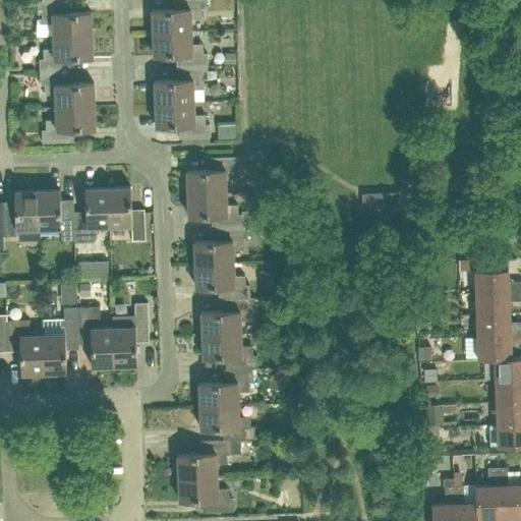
[(42,22),(53,22),(53,36),(92,34),(92,11),(68,12),(67,0),(41,0),(37,0),(38,13),(42,13),(42,22)]
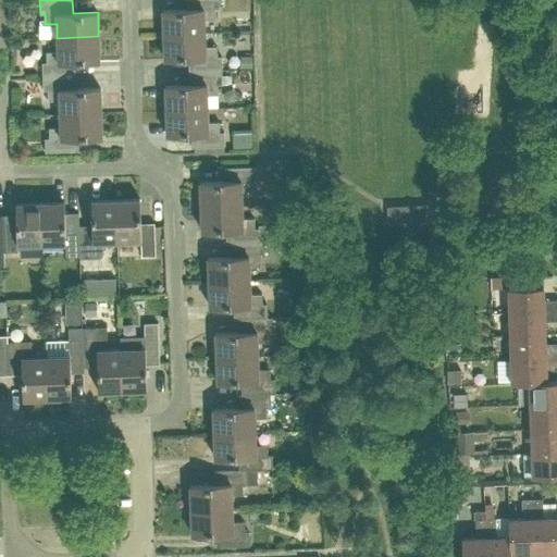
[(186,0),(186,9),(162,10),(163,34),(205,33),(205,19),(215,19),(215,9),(220,8),(219,0),(186,0)]
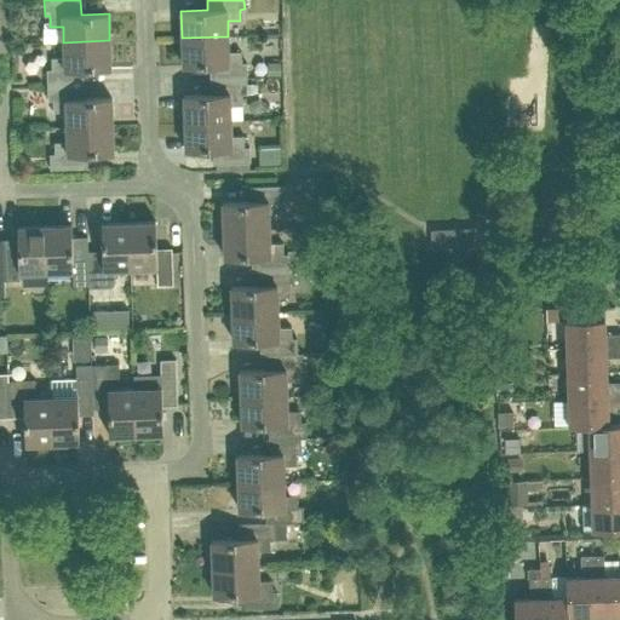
[(183,64),(210,64),(210,79),(247,78),(246,62),(241,62),(241,51),(228,51),(228,36),(182,38),(183,64)]
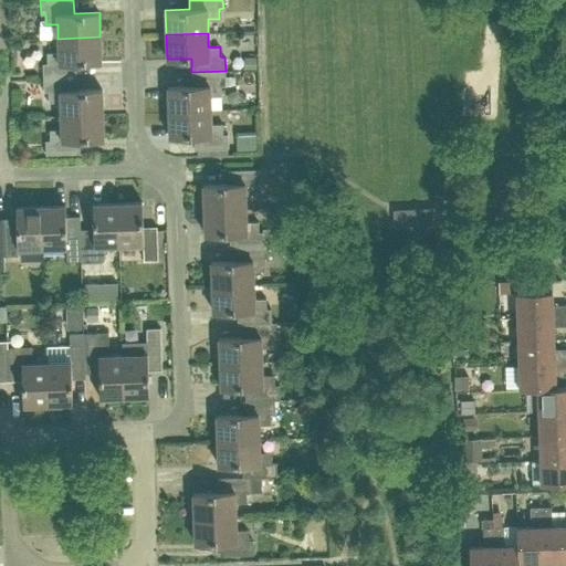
[(48,63),(43,63),(43,77),(76,76),(76,62),(101,62),(100,37),(58,39),(59,52),(46,52),(48,63)]
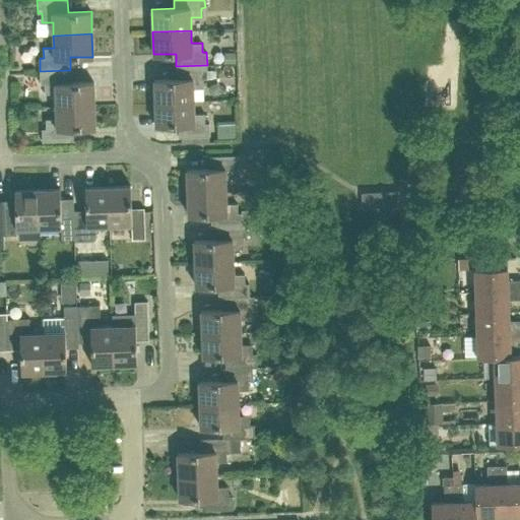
[(203,78),(207,78),(207,65),(176,66),(177,79),(153,79),(154,103),(193,101),(193,88),(203,88),(203,78)]
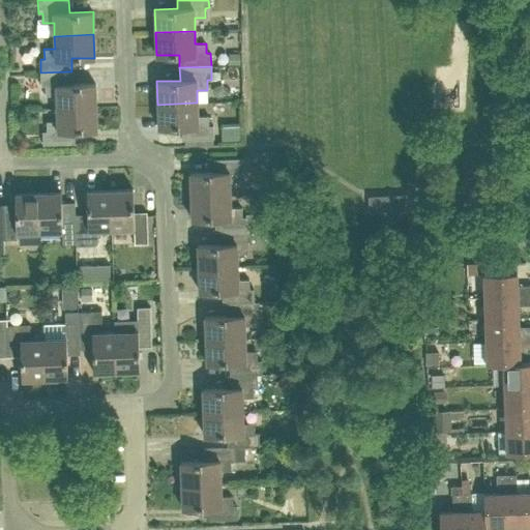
[(46,95),(56,95),(57,108),(96,107),(95,83),(72,84),(71,71),(40,72),(40,86),(46,86),(46,95)]
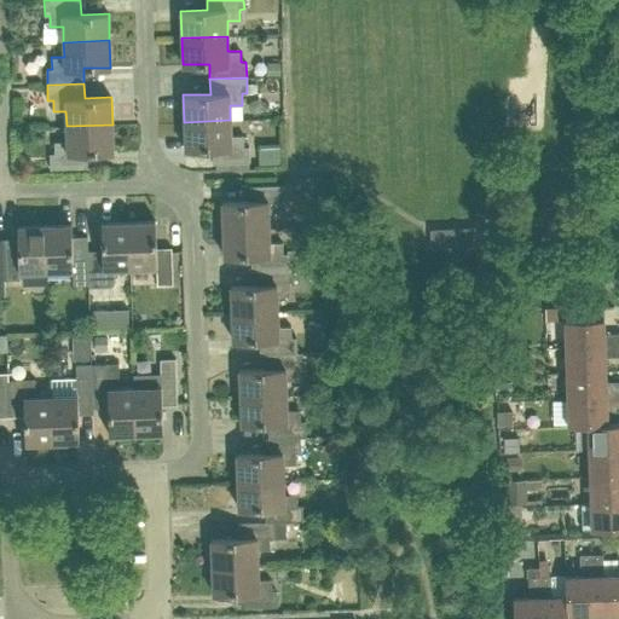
[(243,136),(231,136),(230,120),(184,122),(185,149),(212,148),(213,163),(249,162),(249,146),(244,146),(243,136)]
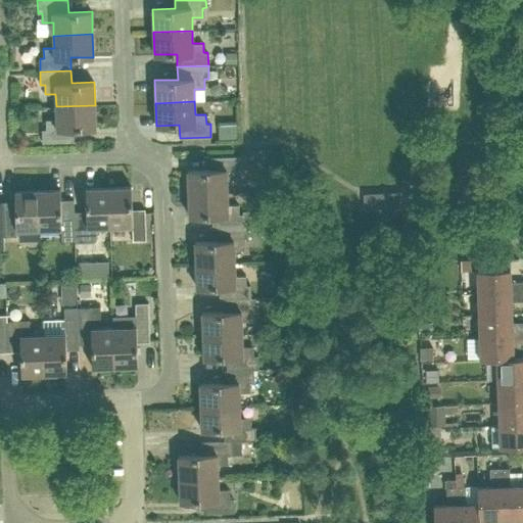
[(73,129),(96,128),(95,105),(56,106),(56,120),(46,120),(46,129),(42,130),(42,142),(74,141),(73,129)]
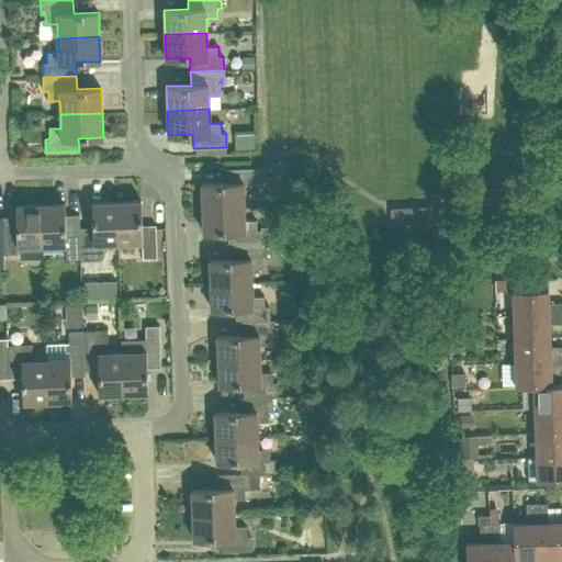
[(226,182),(201,183),(202,208),(244,206),(244,193),(255,192),(255,182),(259,182),(259,168),(225,169),(226,182)]
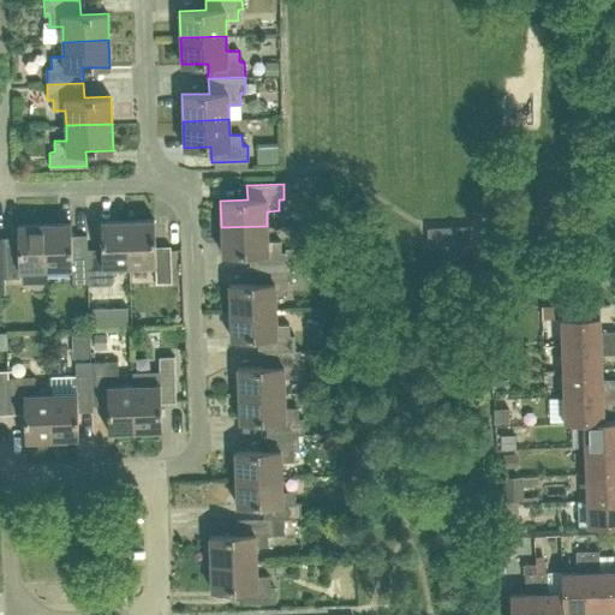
[(129,266),(155,266),(156,282),(172,282),(171,245),(155,246),(154,219),(127,220),(129,266)]
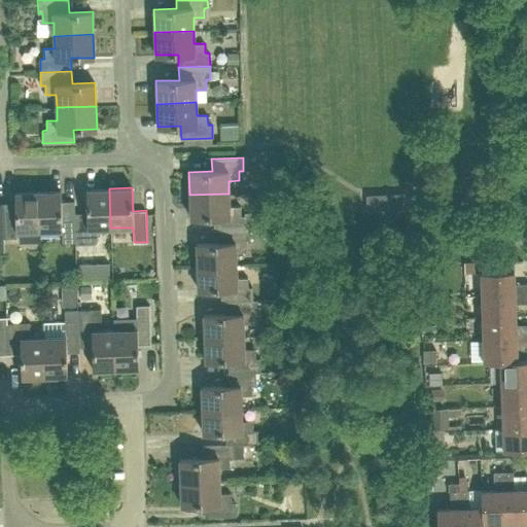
[(75,244),(89,244),(96,243),(99,240),(99,229),(110,227),(109,188),(86,189),(88,212),(74,213),(75,242),(75,244)]
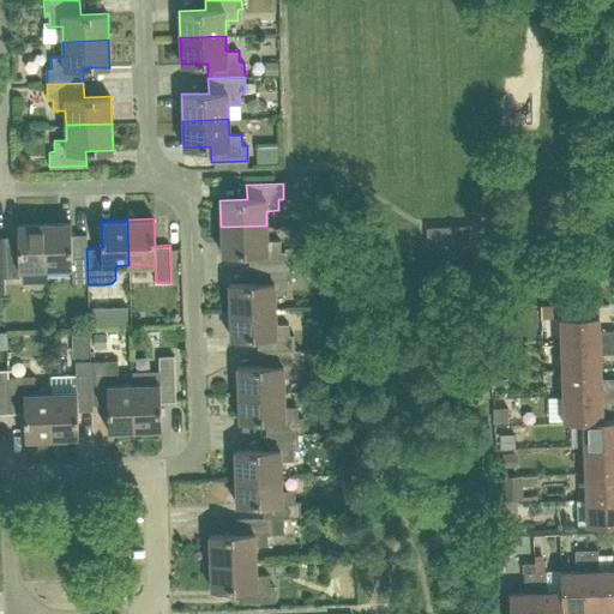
[(46,269),(72,268),(72,282),(88,282),(86,248),(86,234),(71,234),(71,222),(44,223),(46,269)]
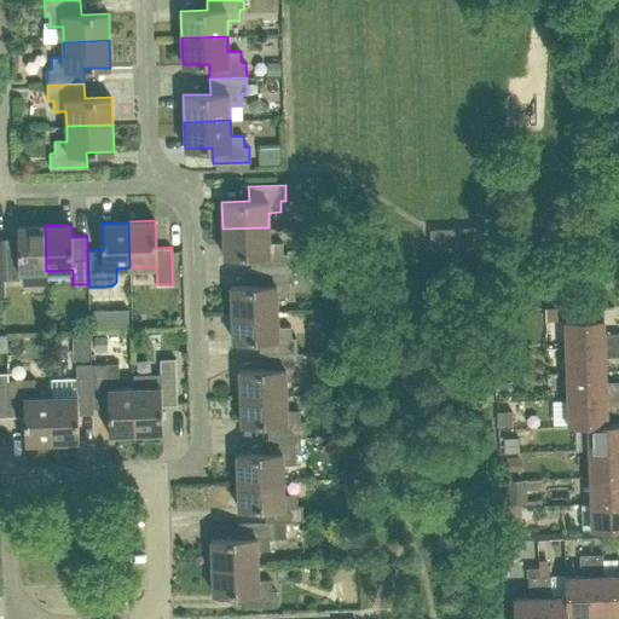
[(3,238),(4,279),(19,279),(19,272),(46,271),(45,225),(17,226),(18,238),(3,238)]
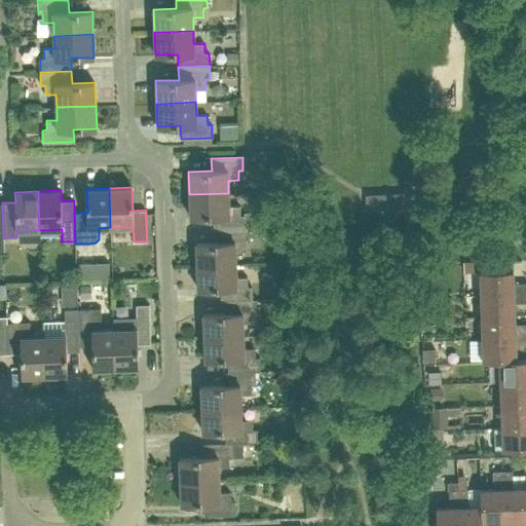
[(239,205),(229,207),(228,193),(189,194),(190,217),(213,217),(214,229),(219,229),(245,228),(245,215),(240,215),(239,205)]
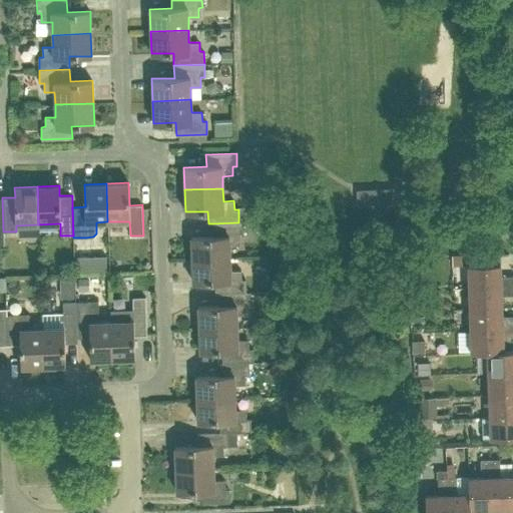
[(391,189),(357,190),(358,204),(392,203),(391,189)]
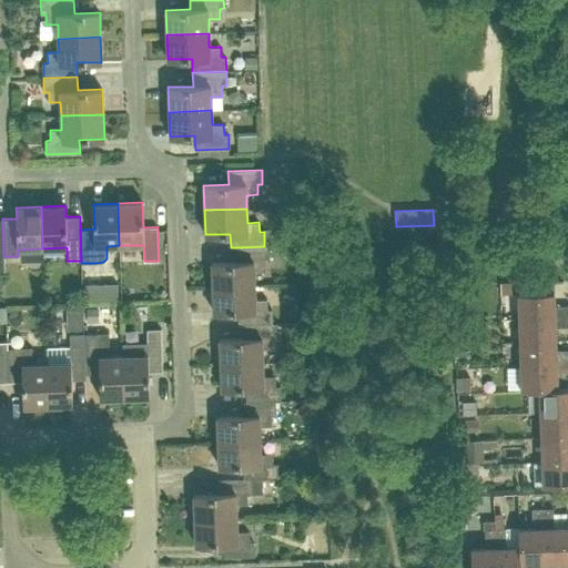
[(255,285),(254,272),(265,272),(265,261),(270,261),(270,246),(264,246),(236,247),(236,261),(212,262),(212,287),(255,285)]
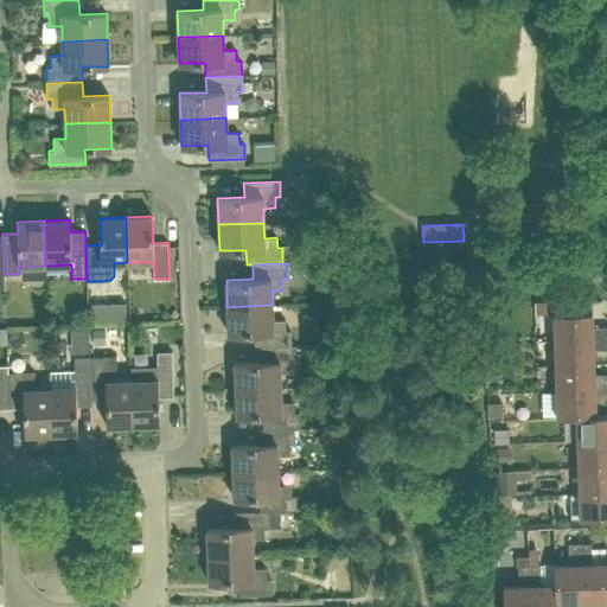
[(227,307),(228,333),(255,332),(255,347),(261,347),(291,345),(291,331),(286,331),(285,319),(273,320),(273,305),(227,307)]
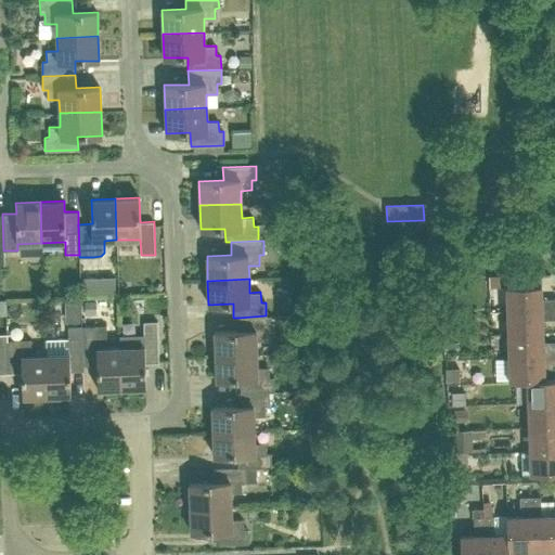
[(516,286),(506,286),(507,310),(554,308),(554,298),(542,299),(541,285),(516,286)]
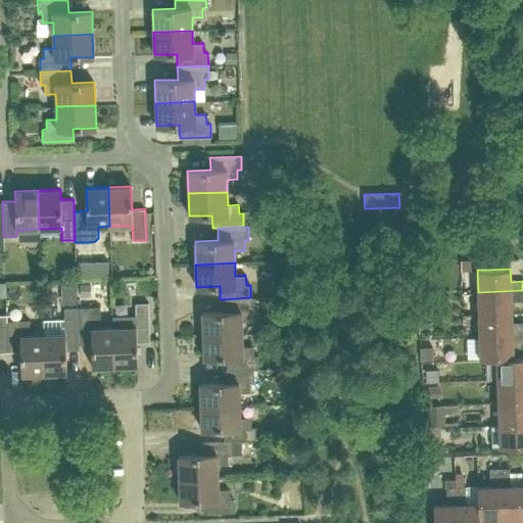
[(511,301),(522,300),(522,290),(478,292),(478,315),(512,314),(511,301)]
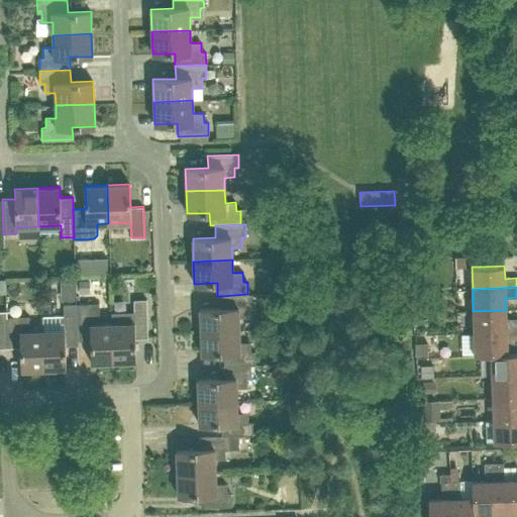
[(222,308),(200,309),(201,331),(239,330),(238,317),(249,317),(248,307),(252,307),(252,294),(247,294),(222,296),(222,308)]
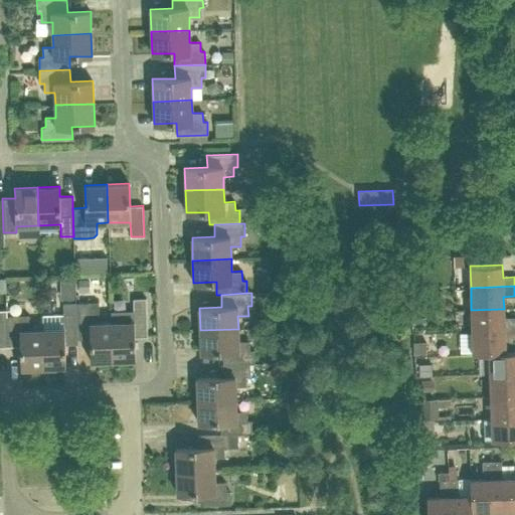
[(0,308),(19,309),(19,296),(0,295),(0,308)]
